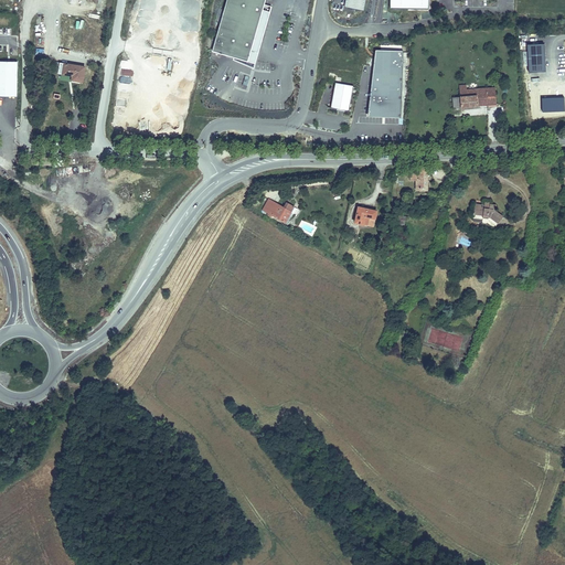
[(226,0),(212,50),(226,53),(248,60),(252,50),(258,51),(273,4),(265,2),(265,0),(226,0)]
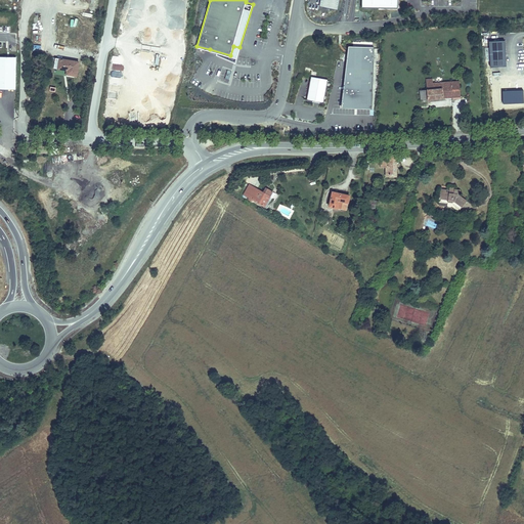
[(320,0),(319,7),(337,10),(339,0),(320,0)]
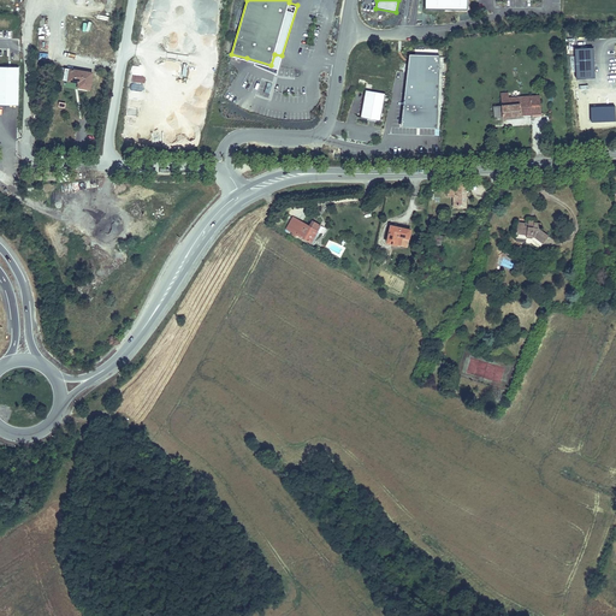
[(468,0),(426,0),(426,9),(468,10),(468,0)]
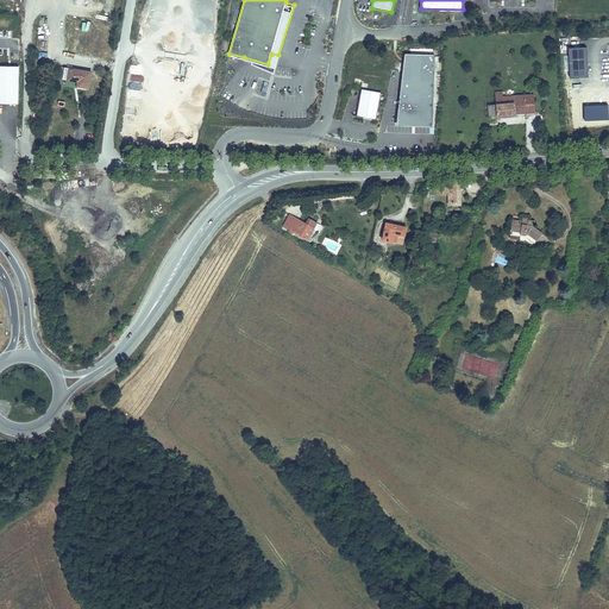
[(586,49),(569,49),(570,81),(589,80),(586,49)]
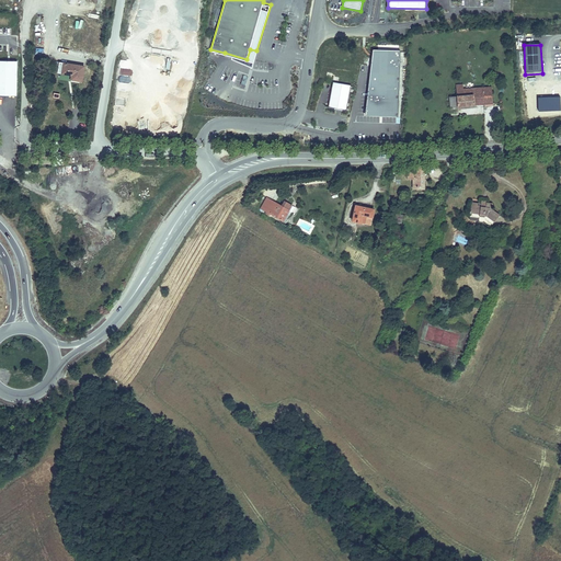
[(254,61),(256,50),(250,49),(247,59),(254,61)]
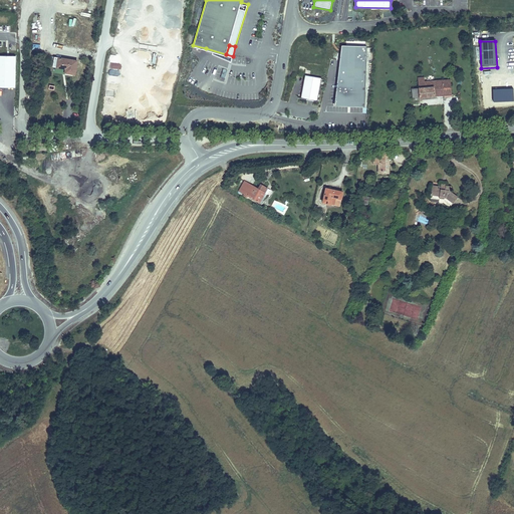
[(339,61),(337,77),(348,78),(356,78),(364,78),(366,47),(341,46),(339,61)]
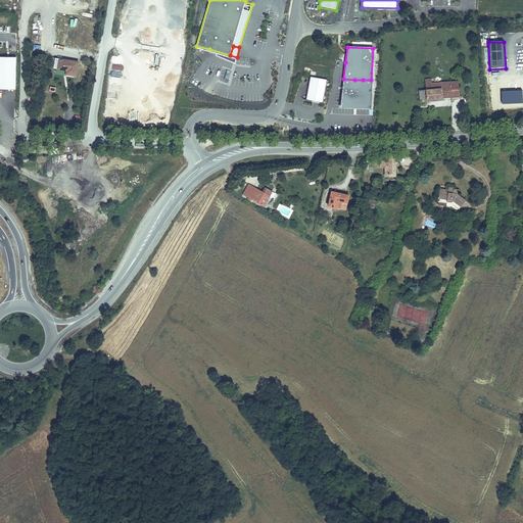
[(16,59),(0,58),(0,90),(16,91),(16,59)]
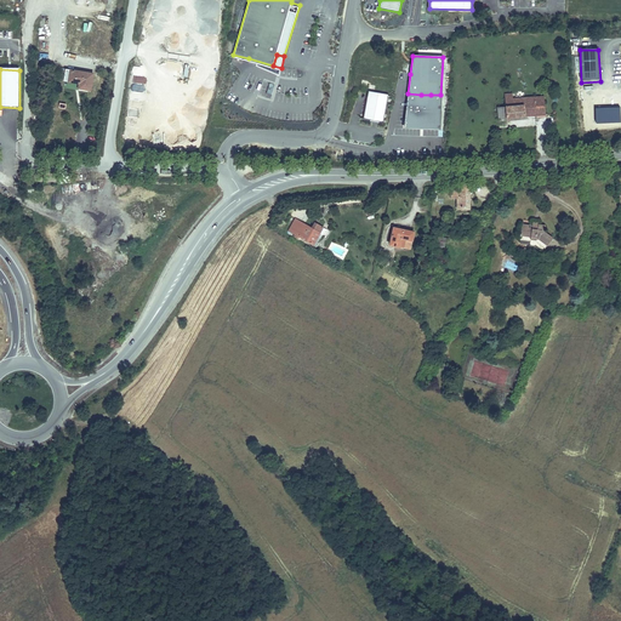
[(93,79),(70,74),(68,85),(79,87),(78,91),(91,93),(93,79)]
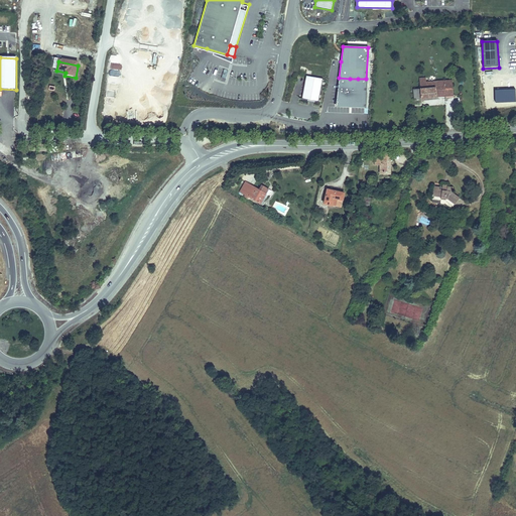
[(317,103),(321,80),(307,78),(303,100),(317,103)]
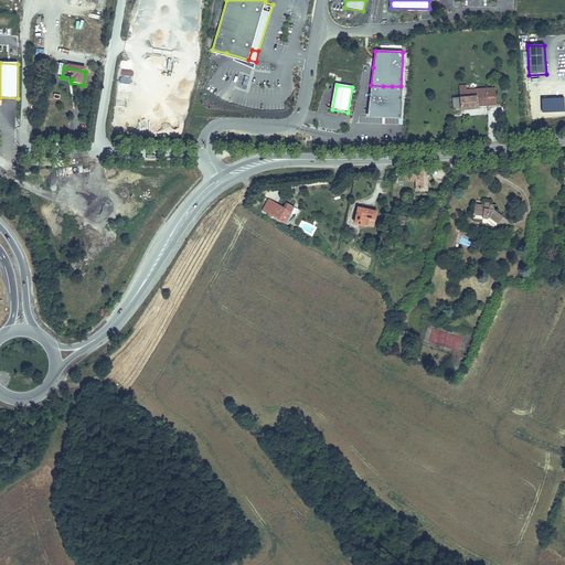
[(371,85),(366,117),(381,118),(383,86),(371,85)]
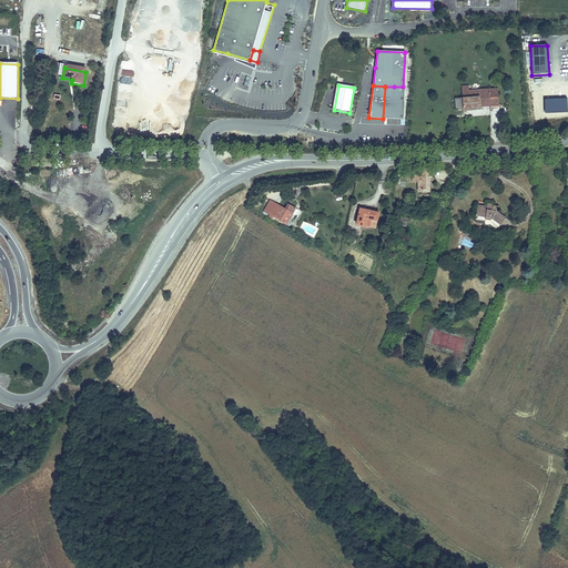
[(385,87),(383,119),(393,119),(394,87),(385,87)]
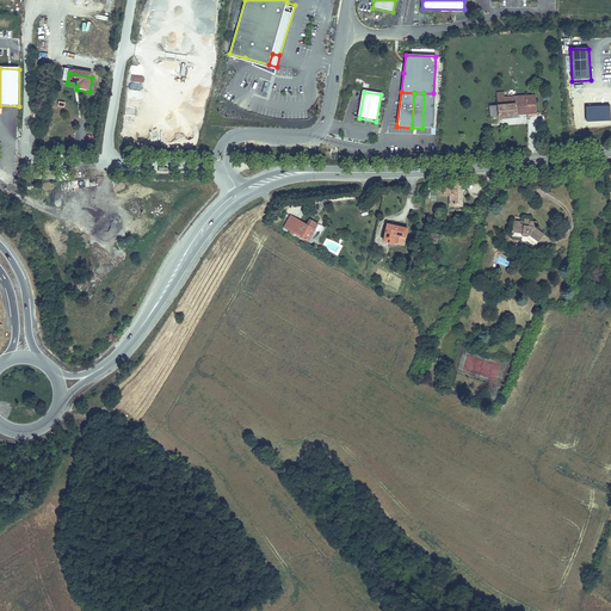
[(424,93),(423,128),(432,128),(433,93),(424,93)]
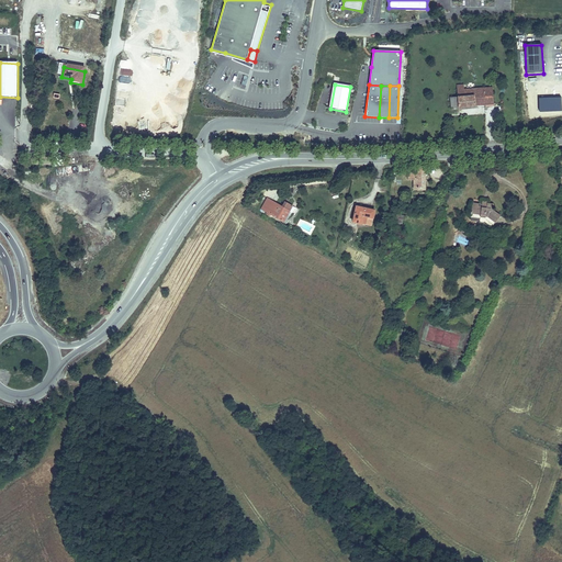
[(464,86),(458,86),(459,98),(459,107),(475,105),(474,98),(474,94),(464,96),(464,90),(464,86)]
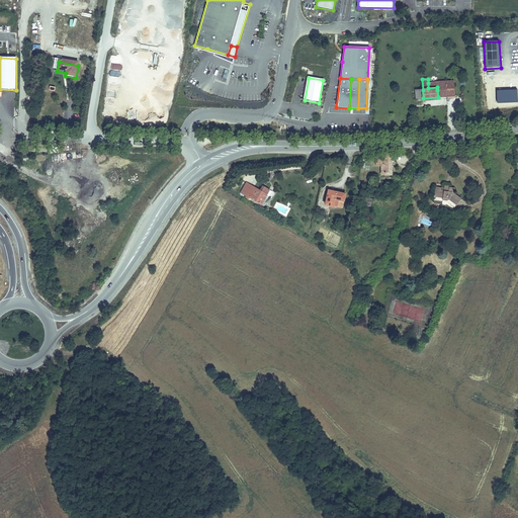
[(453,81),(436,82),(437,87),(437,90),(447,90),(447,96),(455,96),(453,81)]
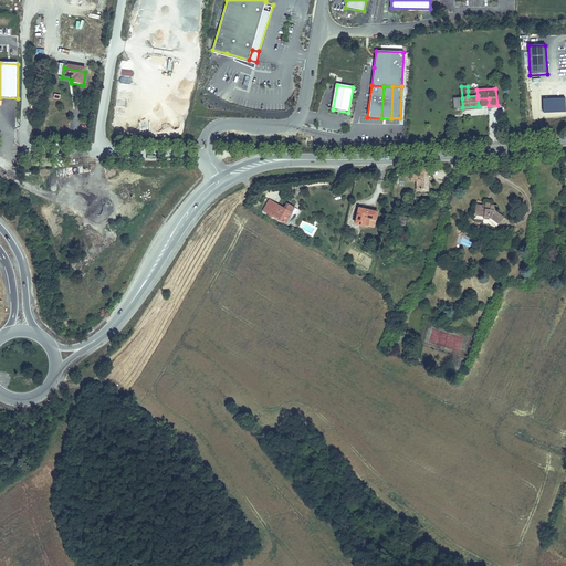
[(462,98),(453,100),(454,108),(462,107),(462,98)]
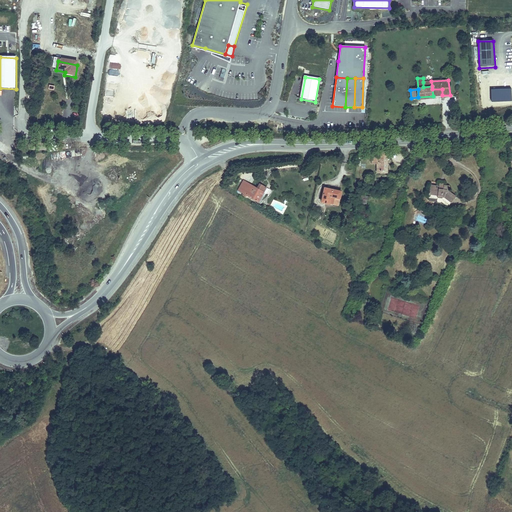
[(389,152),(373,153),(373,165),(379,165),(378,174),(387,174),(389,152)]
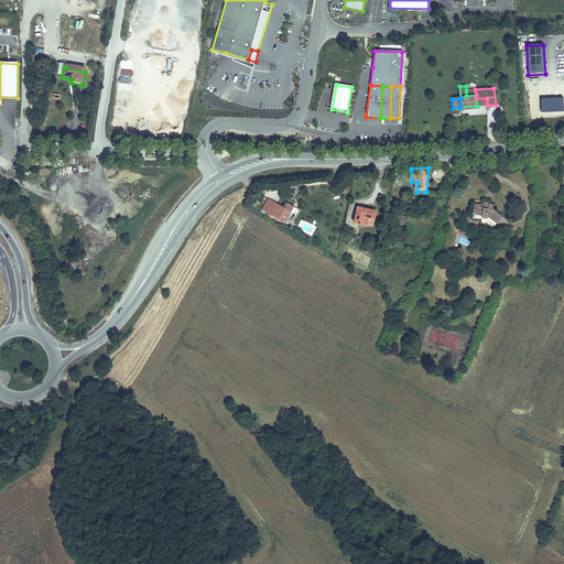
[(488,204),(474,203),(472,217),(481,219),(481,223),(486,224),(487,218),(494,224),(502,215),(495,207),(496,202),(488,201),(488,204)]
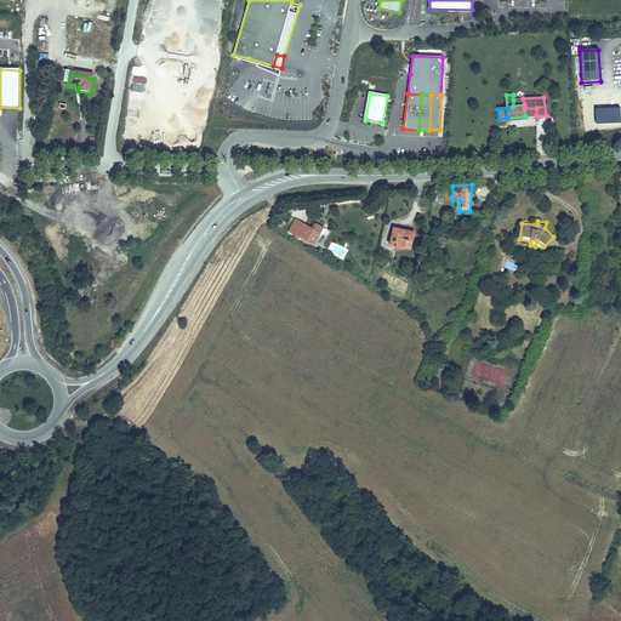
[(322,235),(301,224),(297,232),(300,233),(294,243),(302,248),(305,241),(315,248),(322,235)]
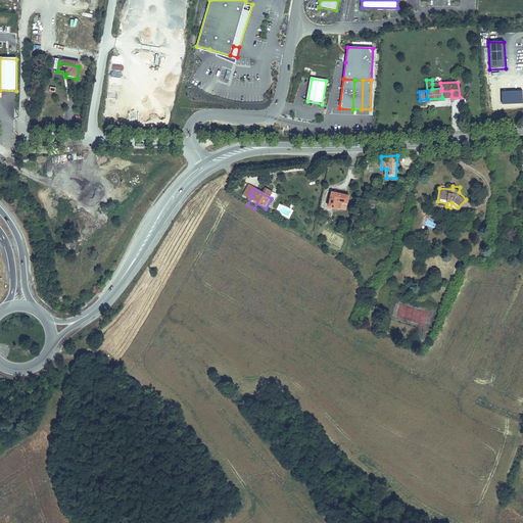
[(331,195),(330,208),(347,210),(349,195),(340,194),(340,196),(331,195)]
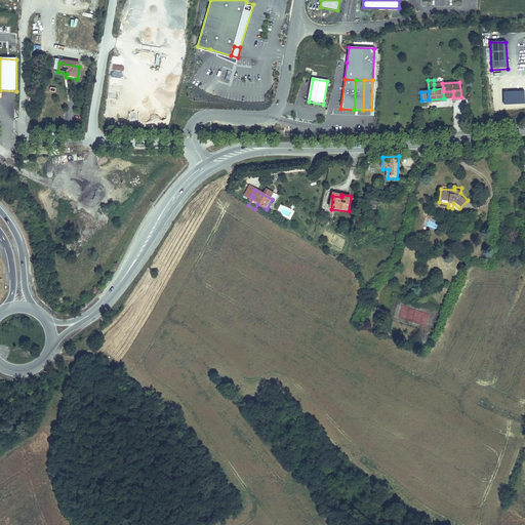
[(428,228),(438,230),(439,224),(429,221),(428,228)]
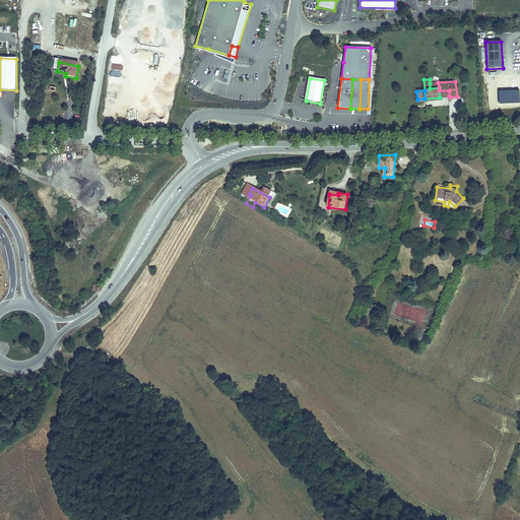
[(412,318),(412,306),(403,306),(403,318),(412,318)]
